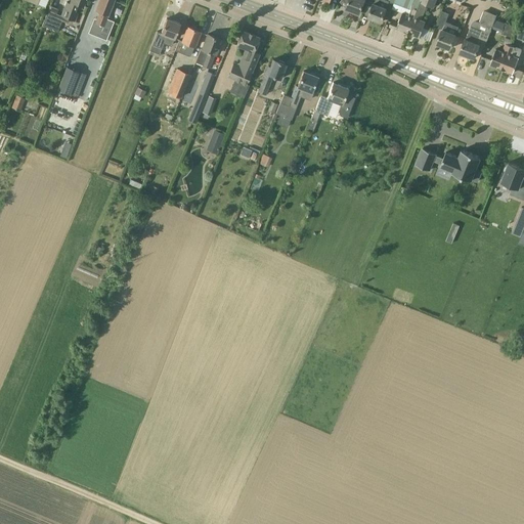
[(67,1),(60,15),(75,22),(78,12),(75,11),(78,3),(84,6),(85,0),(71,0),(70,2),(67,1)]
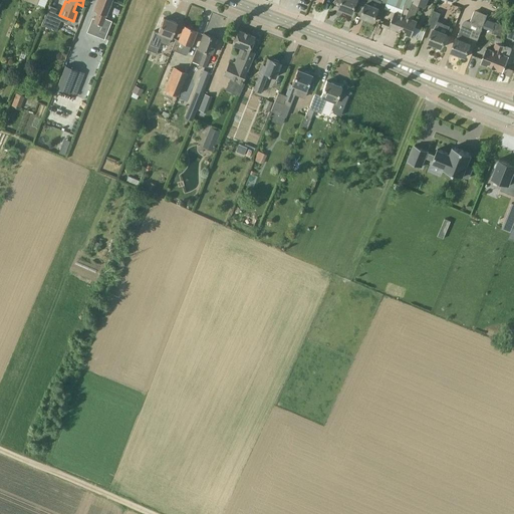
[(97,0),(96,3),(93,10),(98,11),(94,19),(91,18),(86,32),(104,39),(111,22),(104,19),(111,0),(97,0)]
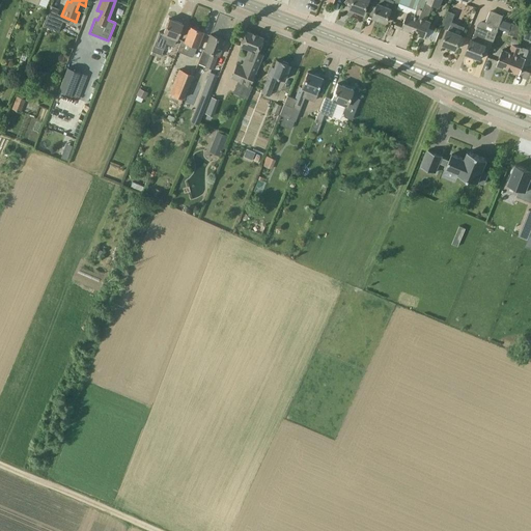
[(369,0),(352,0),(354,0),(351,8),(364,14),(369,0)]
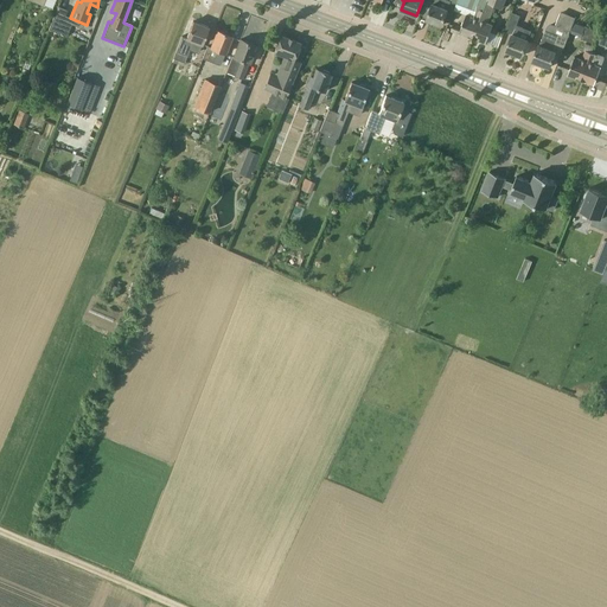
[(452,1),(447,0),(427,0),(426,5),(432,7),(427,20),(442,26),(452,1)]
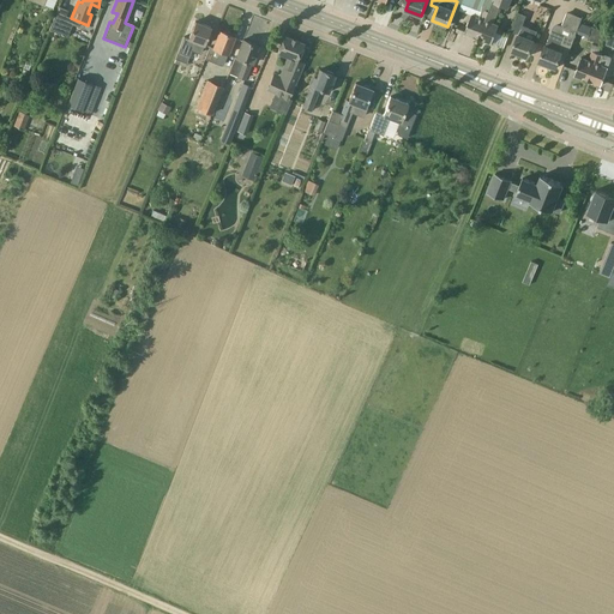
[(464,32),(479,38),(492,0),(463,0),(459,10),(471,14),(464,32)]
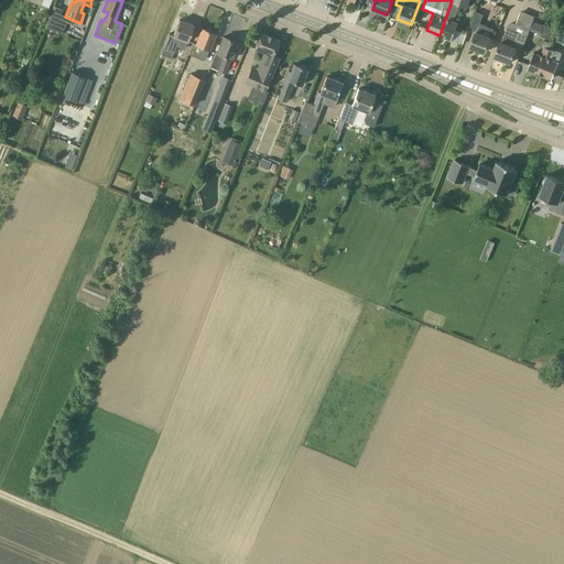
[(452,0),(440,35),(452,40),(455,30),(458,23),(453,21),(459,4),(467,7),(469,0),(452,0)]
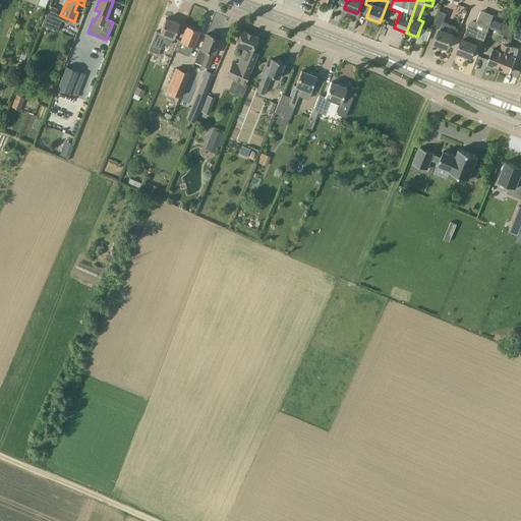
[(58,8),(50,5),(42,25),(50,29),(55,13),(58,8)]
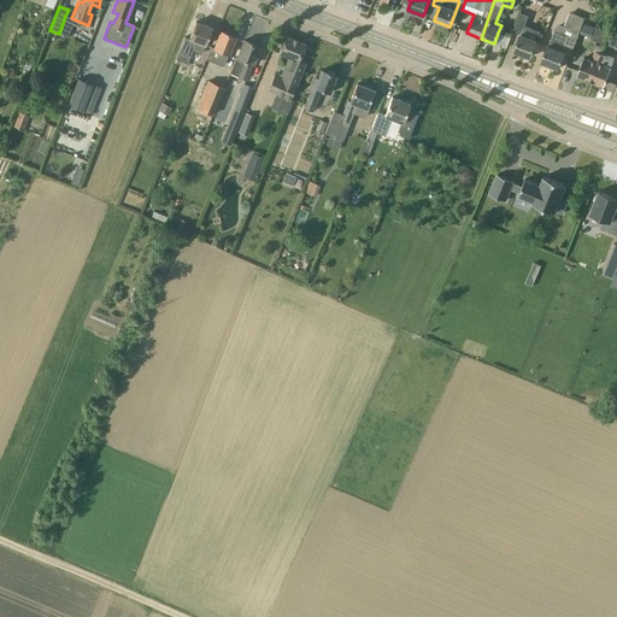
[(532,28),(524,25),(529,16),(521,12),(513,29),(522,31),(521,35),(513,52),(530,58),(536,41),(528,37),(532,28)]
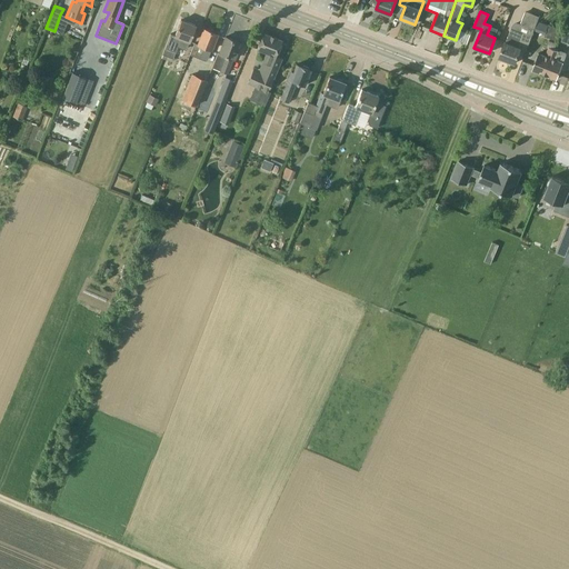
[(196,26),(181,20),(172,42),(168,40),(162,55),(173,59),(178,46),(187,49),(196,26)]
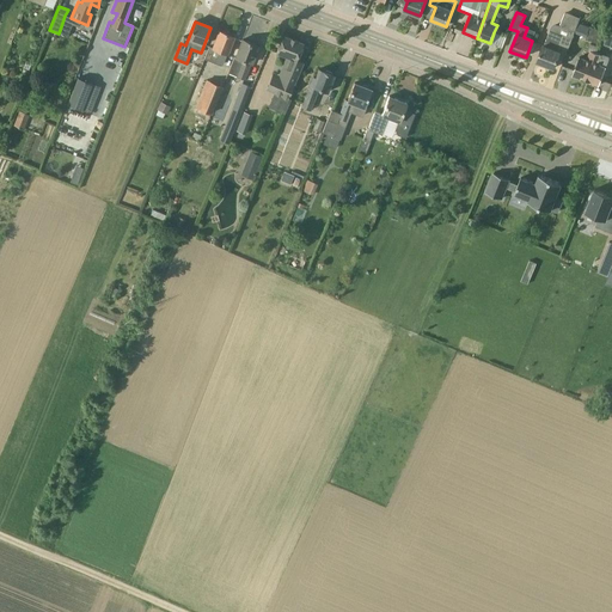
[(573,38),(575,32),(561,26),(558,25),(557,25),(555,25),(554,26),(551,28),(550,30),(544,46),(543,46),(537,61),(555,68),(561,53),(567,55),(573,40),(573,38)]
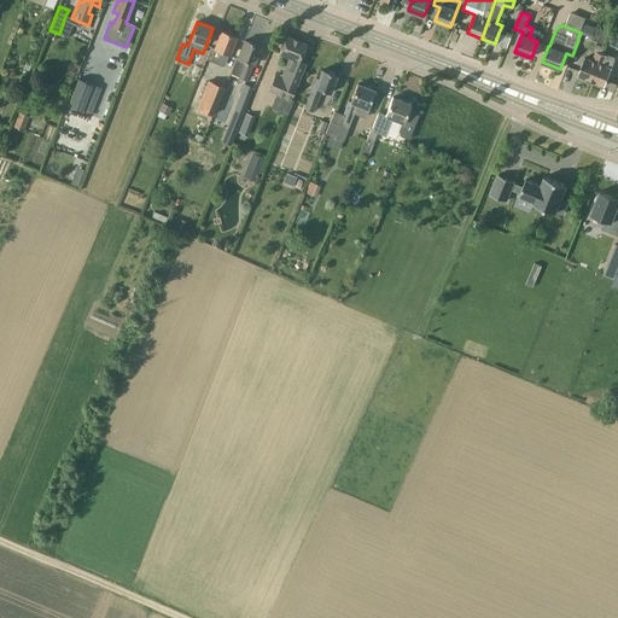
[(610,33),(595,28),(590,39),(605,45),(610,33)]
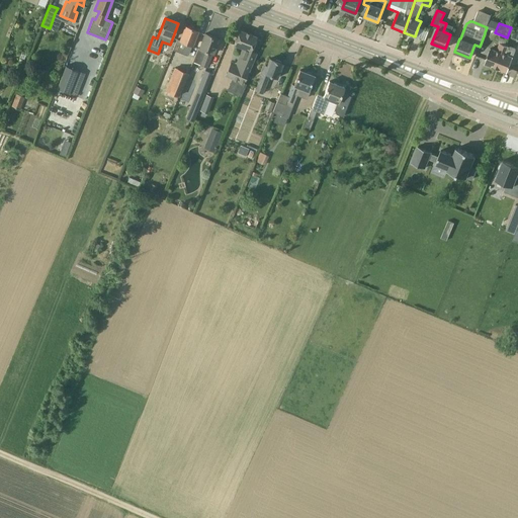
[(185,26),(182,35),(180,40),(177,39),(173,50),(184,54),(185,51),(190,52),(192,46),(198,31),(185,26)]
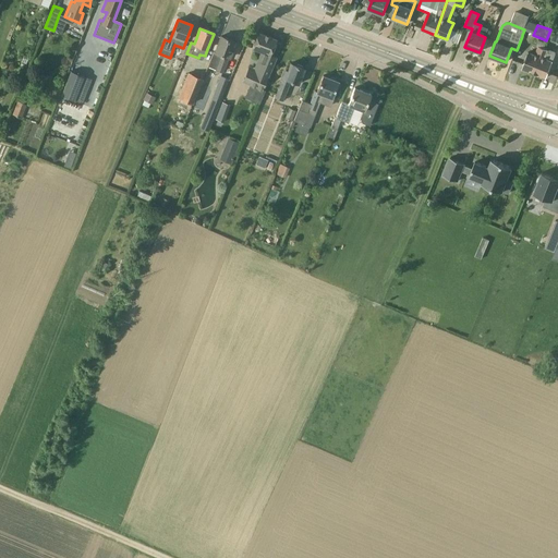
[(556,43),(557,37),(557,33),(552,31),(548,40),(556,43)]
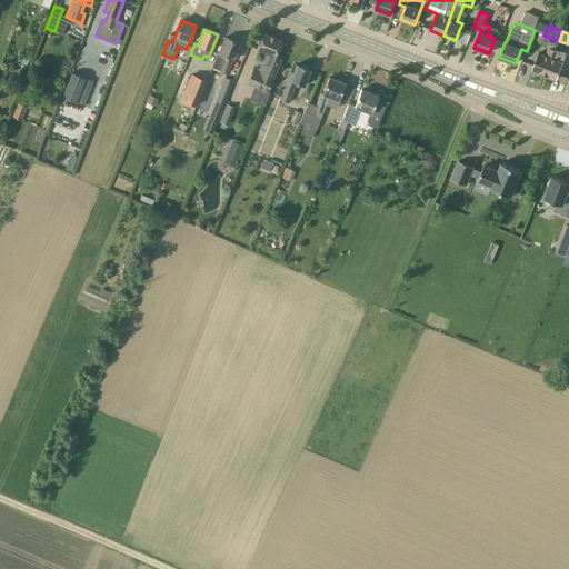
[(276,56),(278,51),(282,40),(275,38),(263,33),(260,43),(258,49),(266,52),(259,69),(253,67),(248,83),(270,92),(282,59),(276,56)]
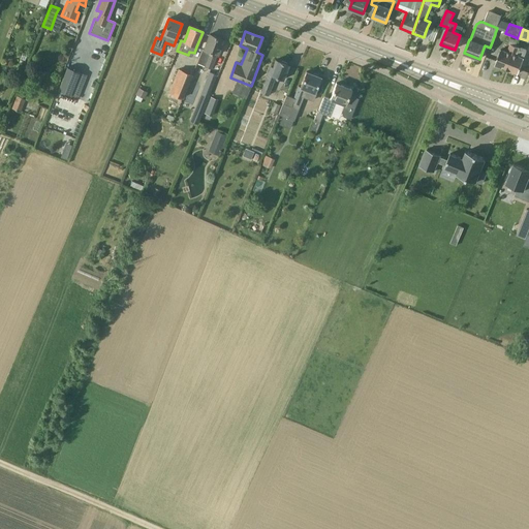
[(210,34),(206,44),(204,50),(203,50),(197,63),(212,68),(217,55),(218,55),(220,48),(219,48),(222,39),(210,34)]
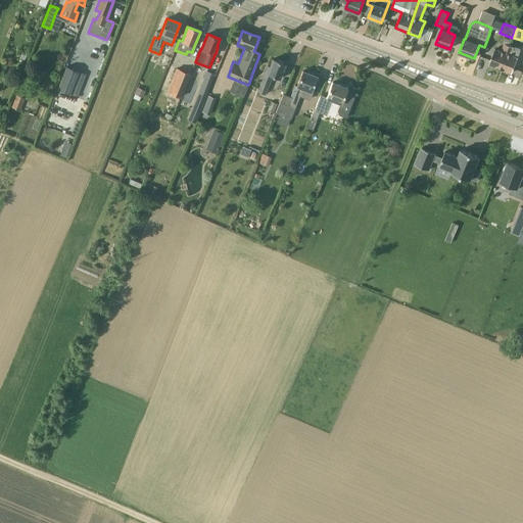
[(501,68),(510,45),(512,40),(505,38),(503,43),(505,44),(502,51),(495,49),(489,64),(501,68)]
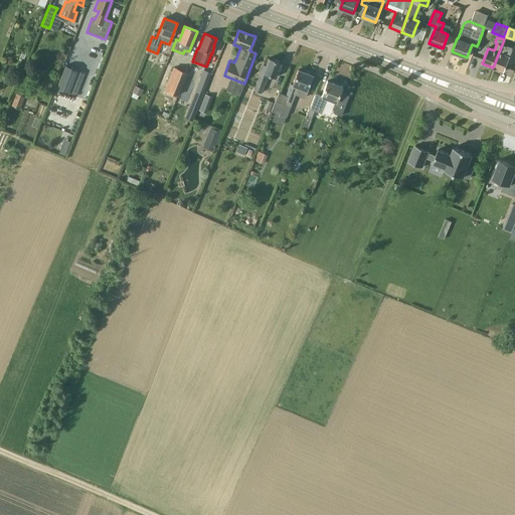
[(502,44),(493,67),(504,72),(510,56),(513,49),(507,46),(502,44)]
